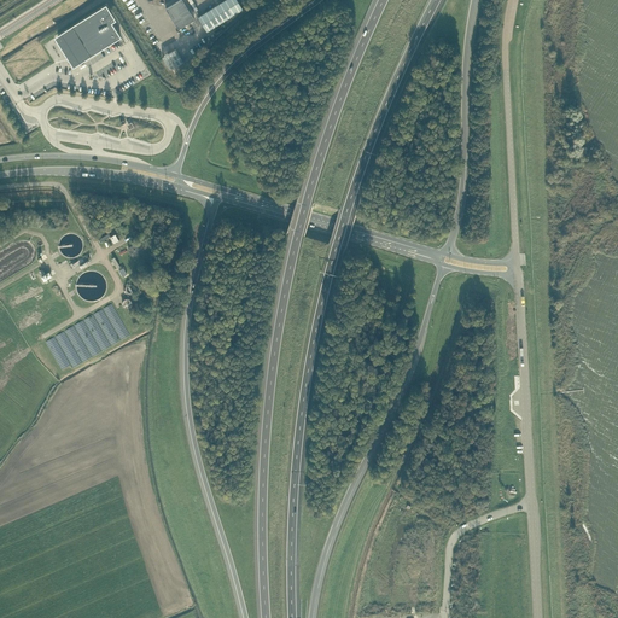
[(182,0),(179,0),(165,9),(179,29),(194,19),(182,0)]
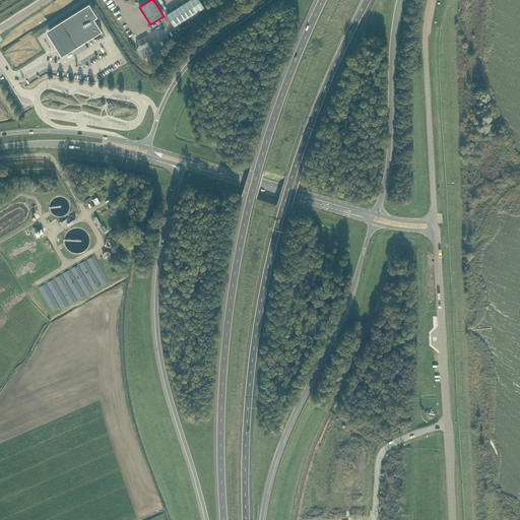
[(175,26),(204,7),(199,0),(189,0),(167,14),(175,26)]
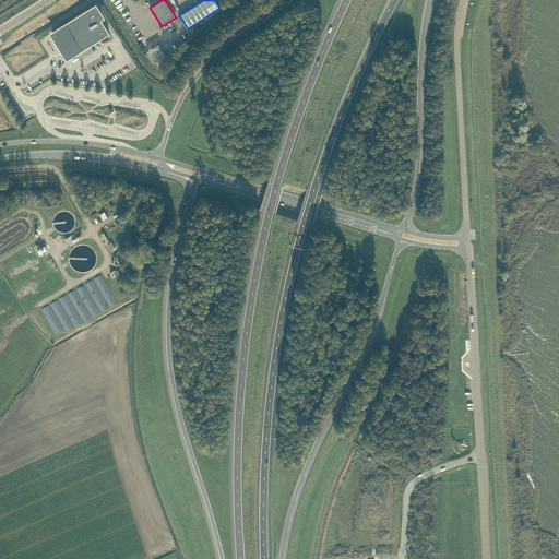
[(67,56),(69,59),(109,34),(97,14),(100,12),(96,6),(52,33),(63,50),(63,51),(62,51),(62,52),(62,54),(62,55),(63,55),(63,56),(64,56),(66,56),(67,56)]
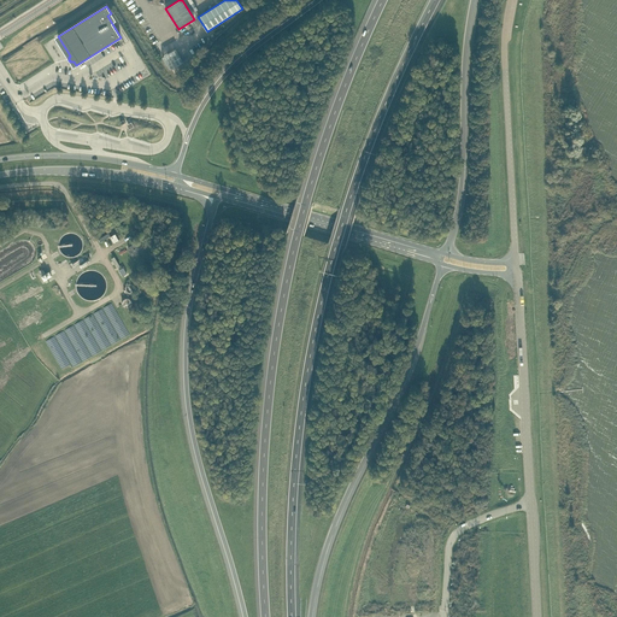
[(163,57),(170,70),(183,62),(176,50),(163,57)]
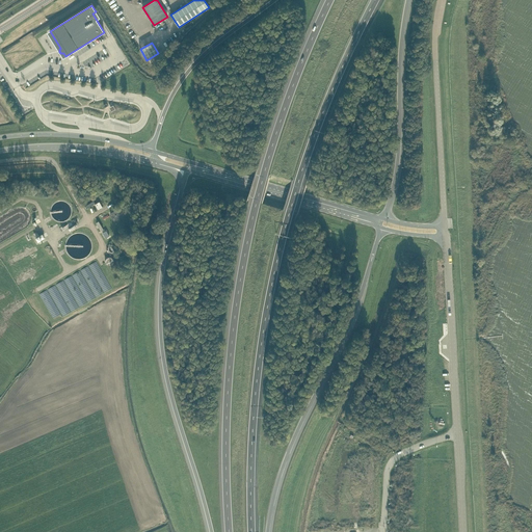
[(102,48),(82,60),(87,69),(91,67),(107,57),(102,48)]
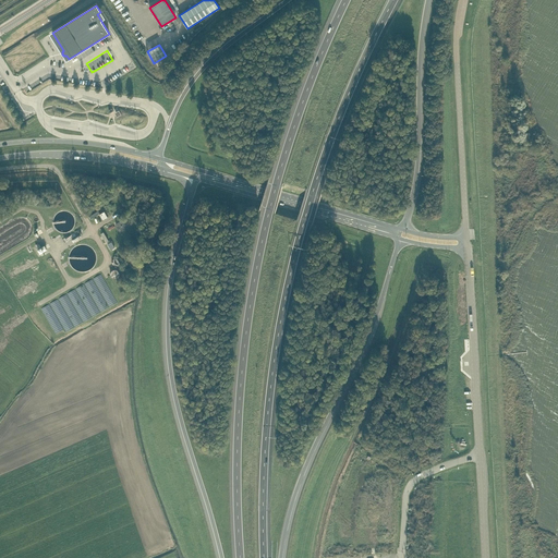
[(120,231),(129,226),(128,222),(123,226),(121,221),(120,222),(119,221),(118,222),(118,223),(116,225),(120,231)]
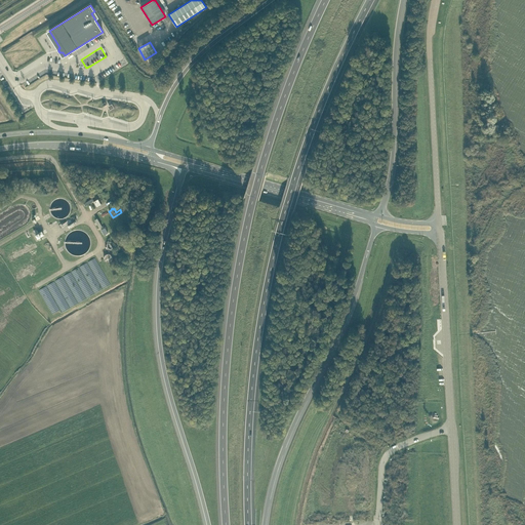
[(39,233),(36,235),(38,239),(39,241),(41,240),(40,237),(44,235),(42,231),(39,233)]
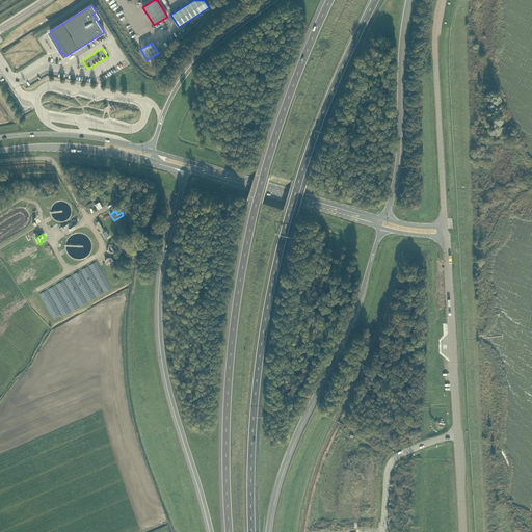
[(106,256),(102,261),(106,266),(111,260),(106,256)]
